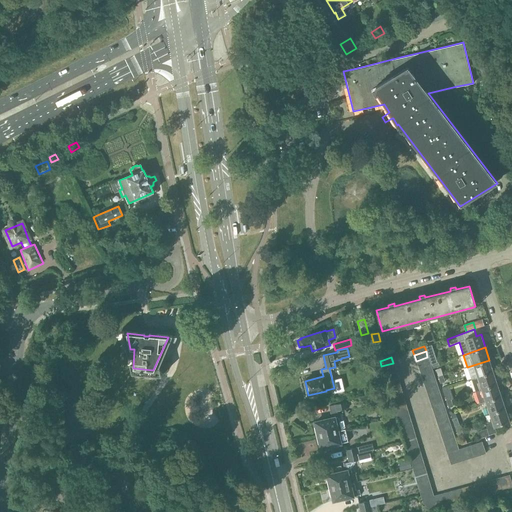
[(428,358),(427,357),(416,361),(418,367),(429,363),(428,358)]
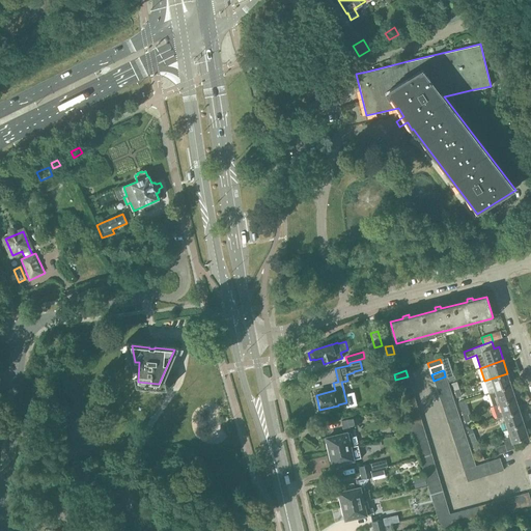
[(507,373),(484,381),(488,393),(511,386),(507,373)]
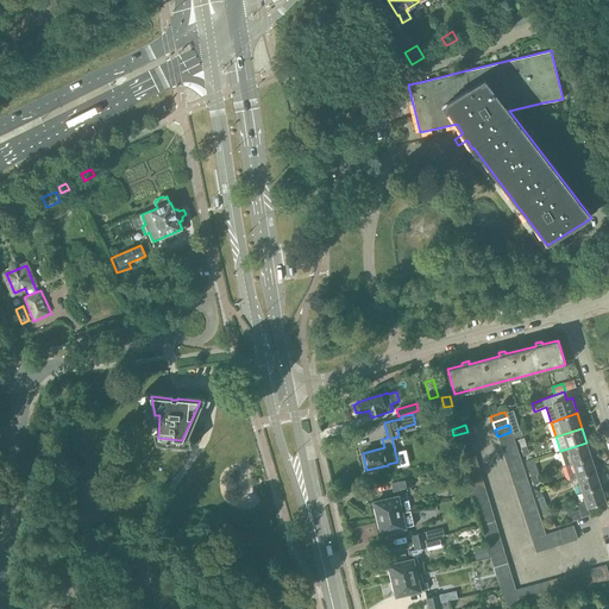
[(468,432),(453,435),(456,443),(470,438),(468,432)]
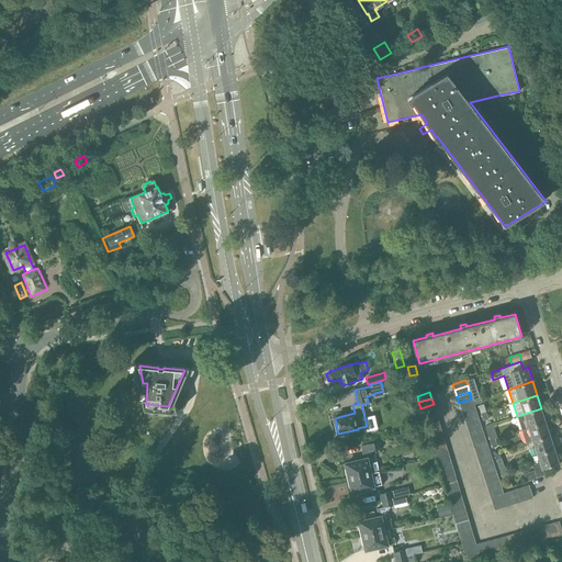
[(471,398),(459,403),(461,408),(473,405),(472,401),(471,398)]
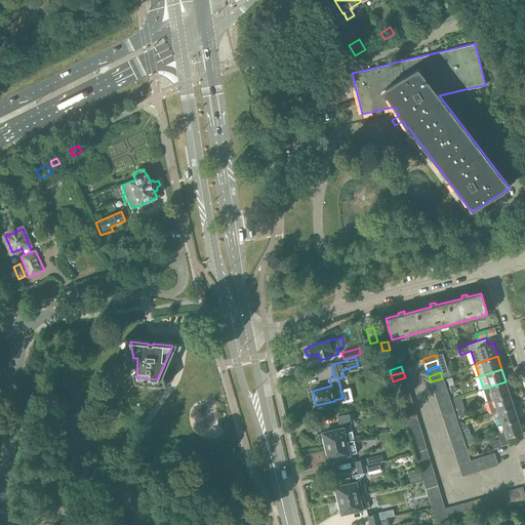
[(407,384),(405,377),(393,381),(395,388),(407,384)]
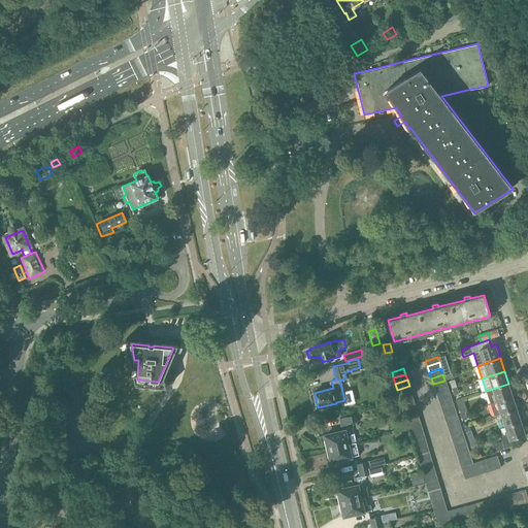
[(447,386),(444,381),(433,384),(435,390),(447,386)]
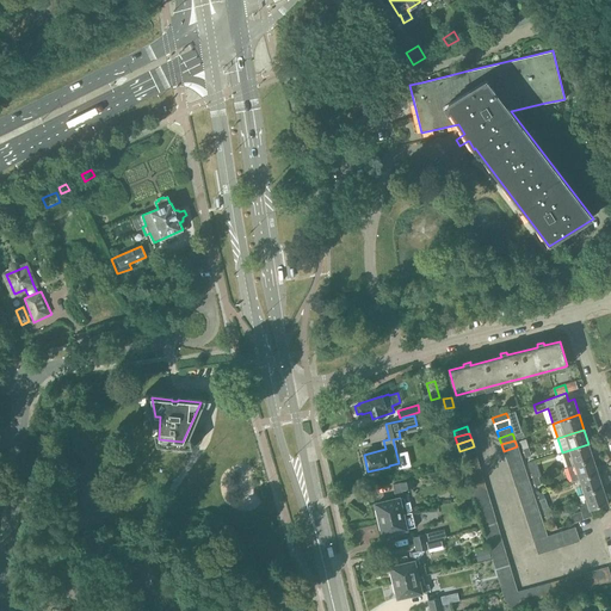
[(593,458),(588,444),(562,452),(567,468),(593,458)]
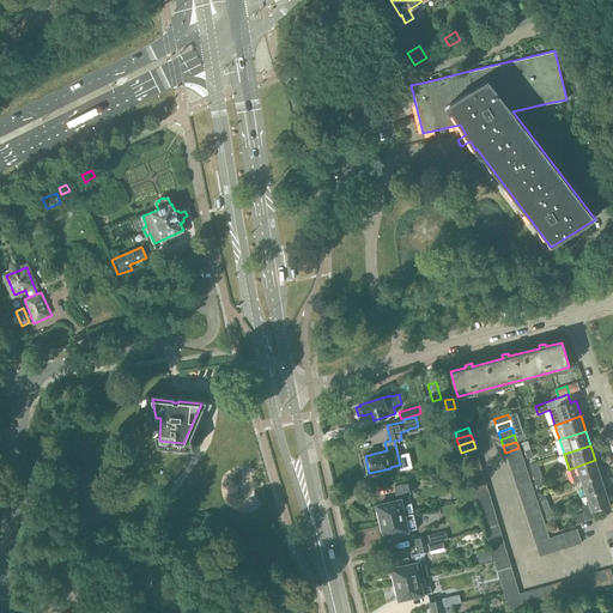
[(478,455),(475,448),(461,453),(463,460),(478,455)]
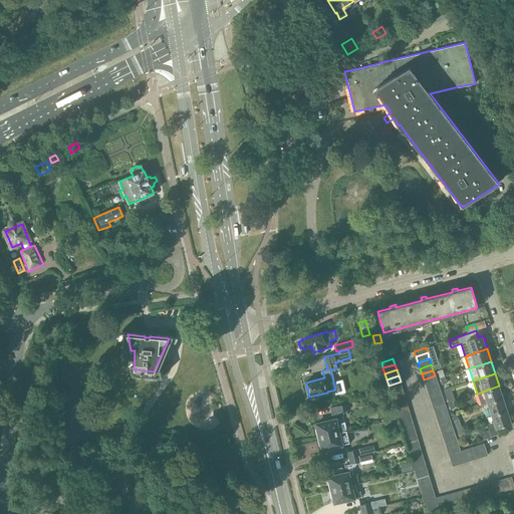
[(437,381),(435,375),(424,379),(426,386),(437,381)]
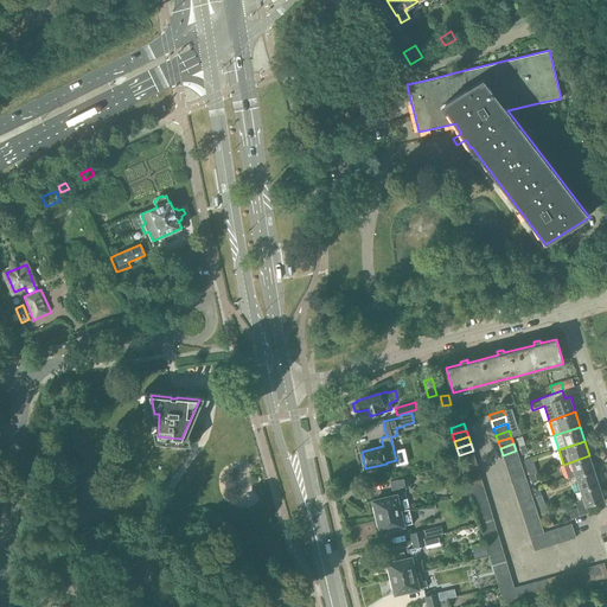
[(473,451),(459,455),(460,462),(474,458),(473,451)]
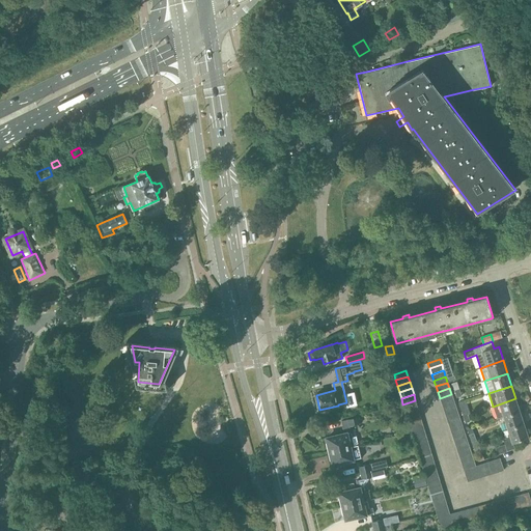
[(451,394),(440,398),(442,404),(453,400),(451,394)]
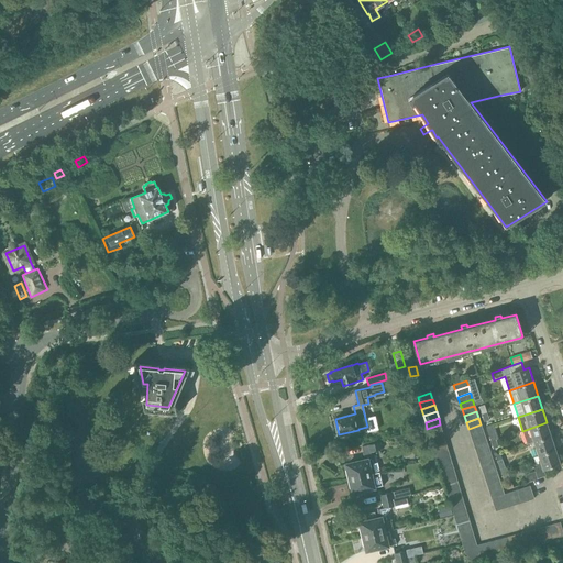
[(551,437),(547,422),(522,431),(527,444),(534,442),(551,437)]
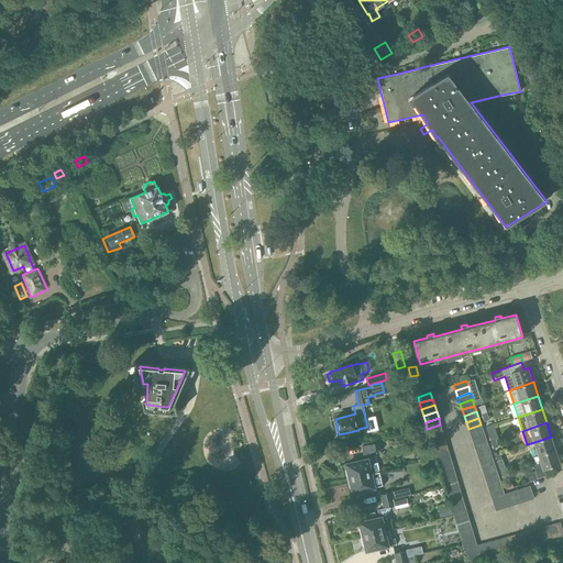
[(440,424),(427,429),(429,434),(442,431),(440,424)]
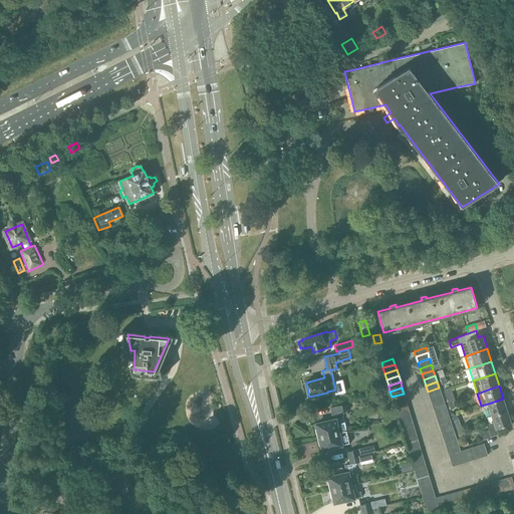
[(441,393),(439,388),(428,392),(430,397),(441,393)]
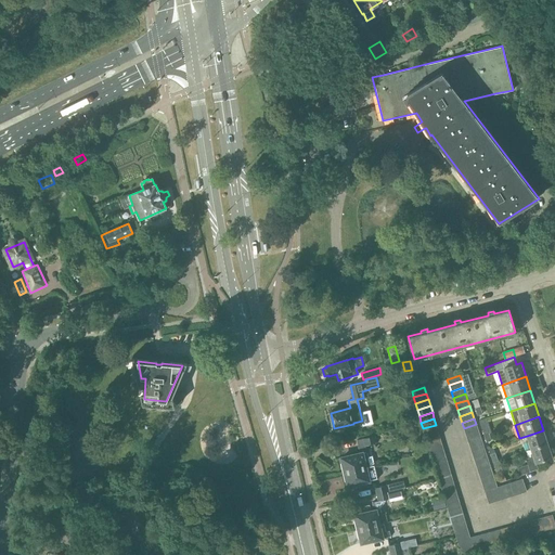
[(485,421),(479,422),(483,435),(489,434),(485,421)]
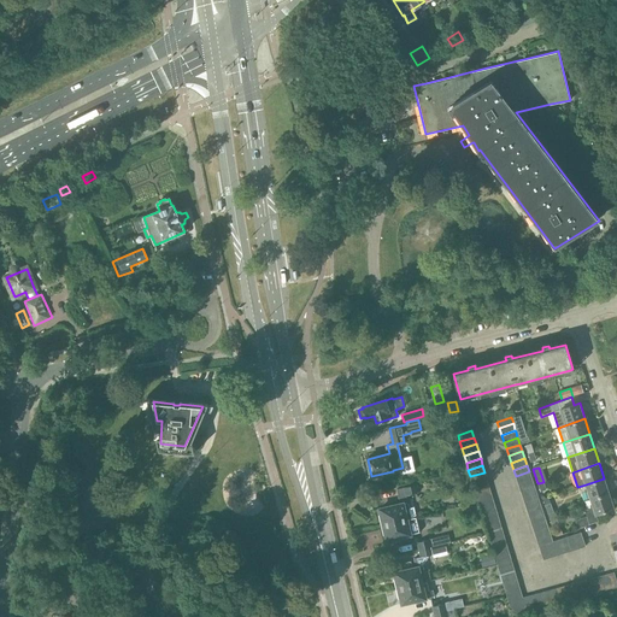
[(532,479),(529,471),(516,476),(518,483),(532,479)]
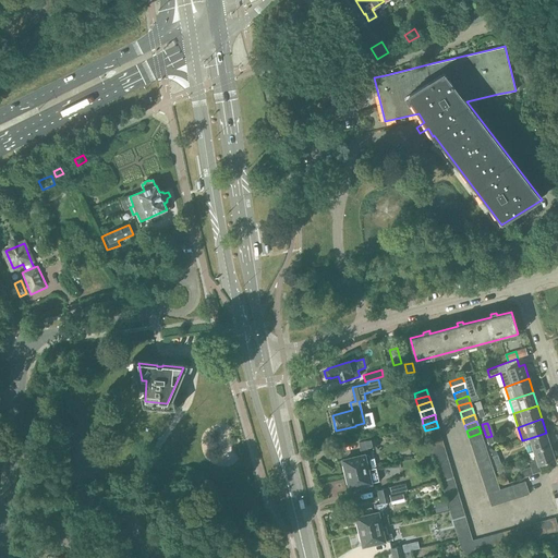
[(440,434),(438,427),(425,431),(427,437),(440,434)]
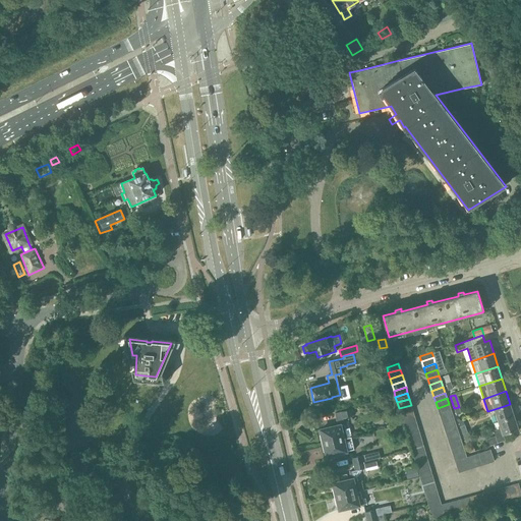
[(451,410),(449,404),(438,408),(440,414),(451,410)]
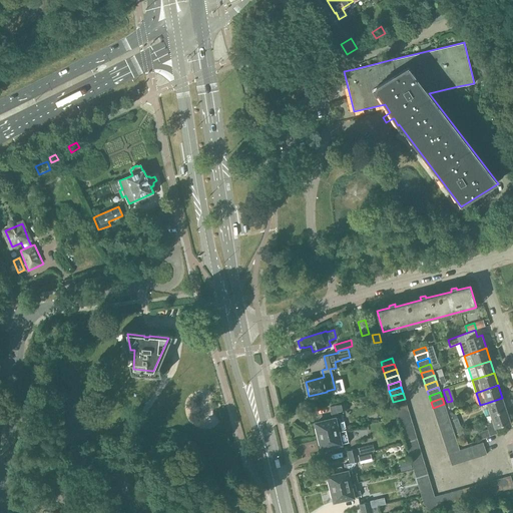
[(507,410),(502,398),(487,403),(492,416),(507,410)]
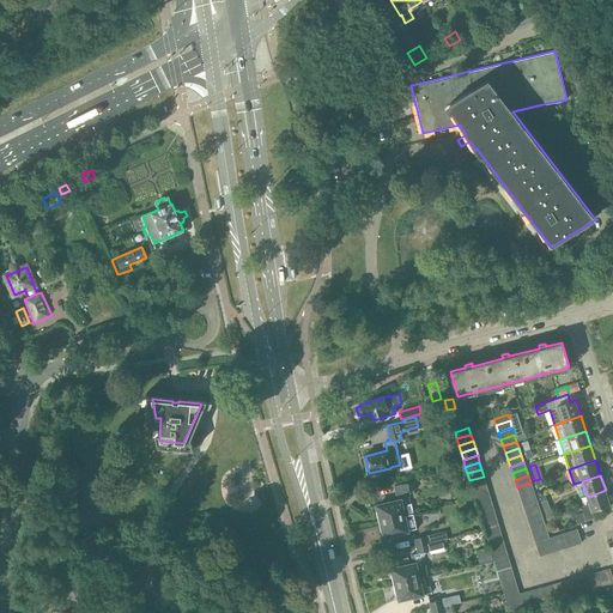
[(486,483),(484,477),(469,480),(472,487),(486,483)]
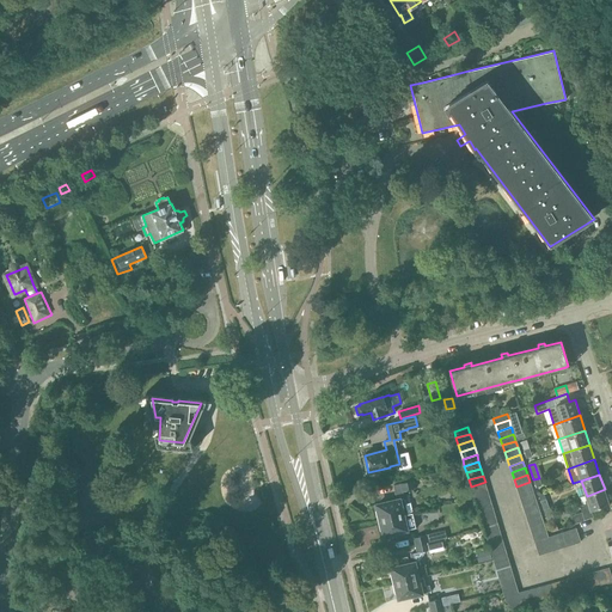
[(378,521),(408,514),(412,513),(410,503),(405,505),(403,491),(415,488),(412,481),(393,485),(397,500),(377,506),(378,510),(375,512),(378,521)]
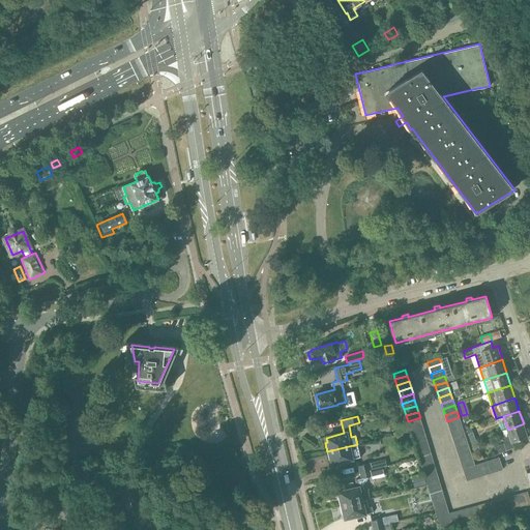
[(420,417),(408,421),(409,428),(421,423),(420,417)]
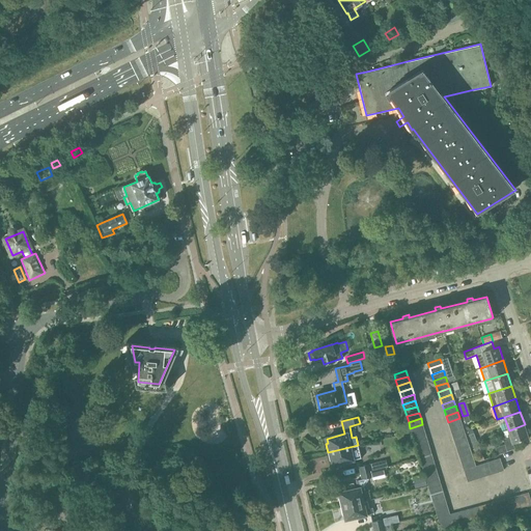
[(459,418),(448,422),(450,428),(462,424),(459,418)]
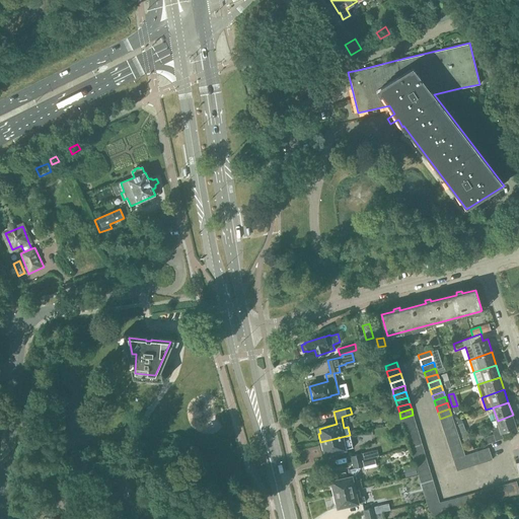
[(413,415),(400,419),(402,425),(415,421),(413,415)]
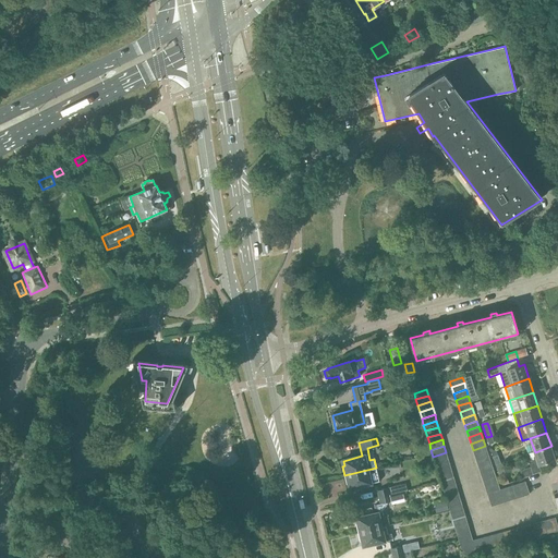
[(485,446),(473,450),(474,456),(487,451),(485,446)]
